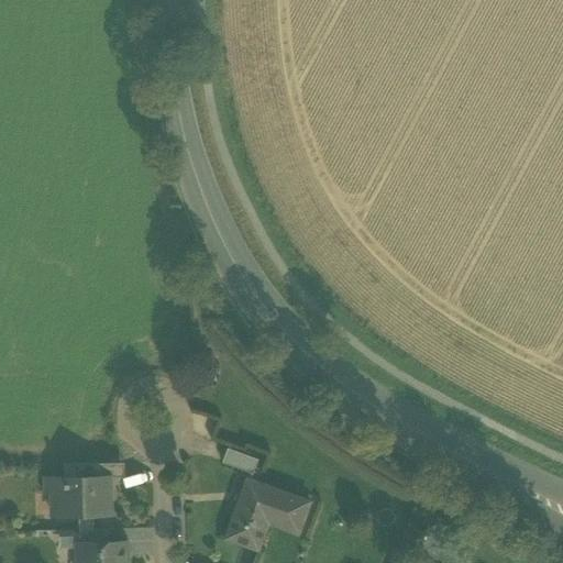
[(254,475),(258,460),(228,449),(222,463),(254,475)]
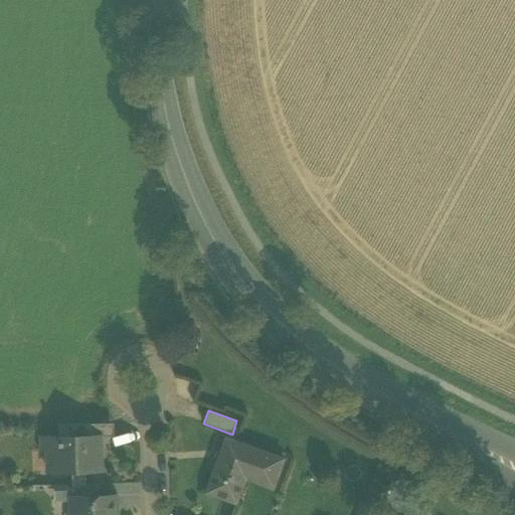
[(114,424),(57,425),(57,437),(101,437),(115,436),(114,424)]
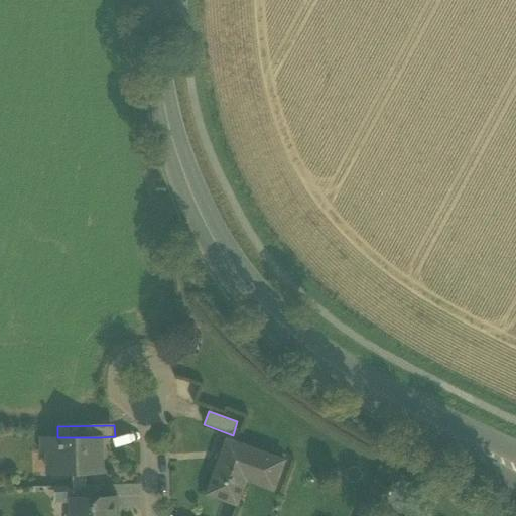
[(86,473),(102,473),(101,437),(57,437),(42,438),(42,454),(48,454),(48,474),(73,474),(73,486),(87,486),(86,473)]
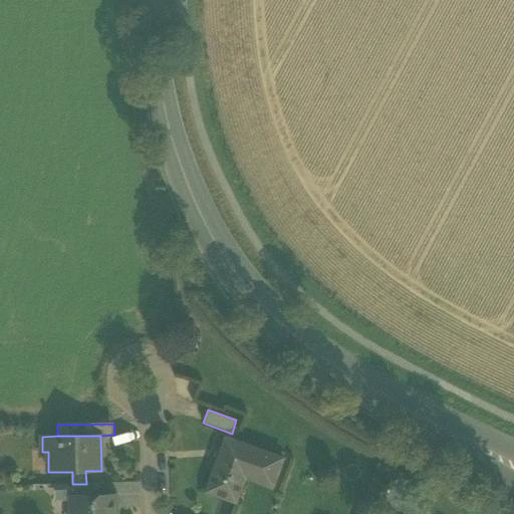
[(283,459),(227,438),(206,492),(236,503),(249,468),(276,478),(283,459)]
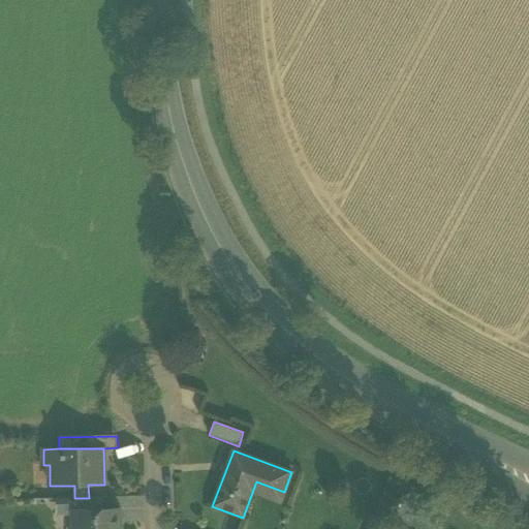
[(73,510),(102,510),(102,498),(89,498),(74,498),(60,499),(60,511),(73,511),(73,510)]
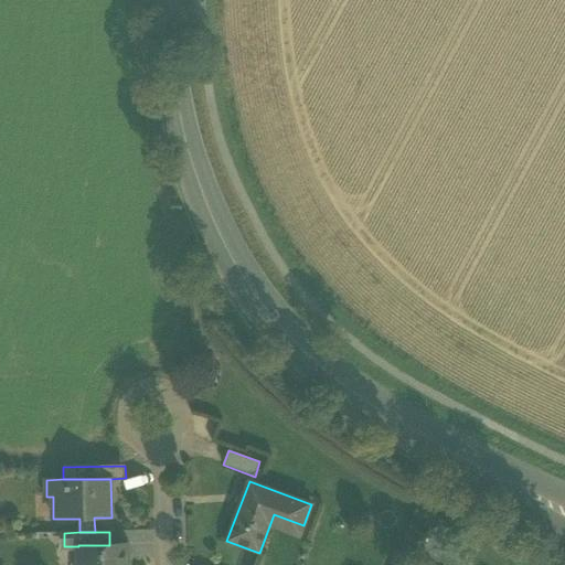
[(109,545),(78,545),(78,546),(78,564),(127,564),(127,545),(109,545)]
